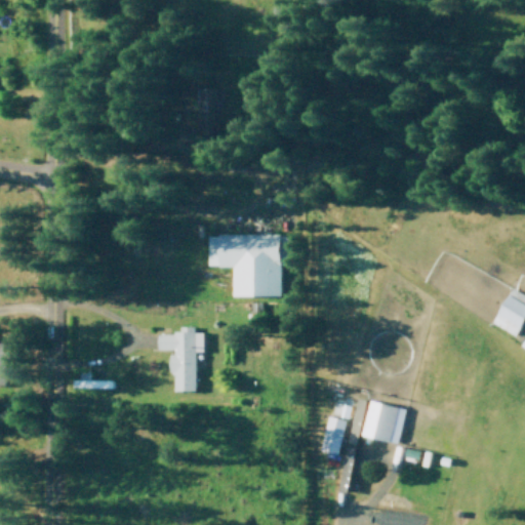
[(195,133),(216,134),(217,88),(196,87),(195,133)]
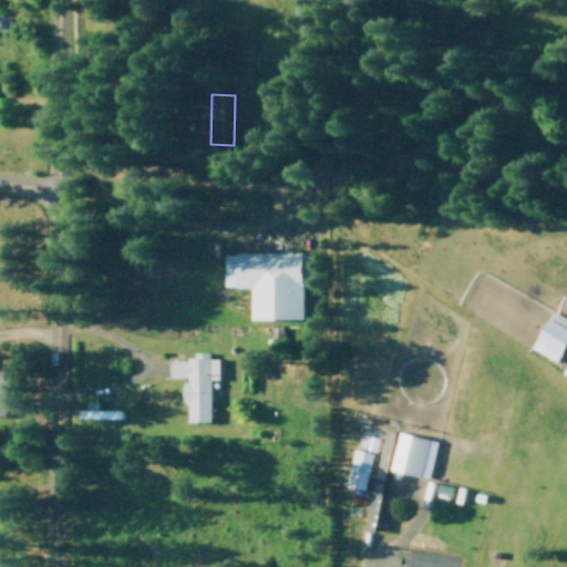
[(223,253),(224,288),(249,290),(248,320),(301,320),(301,287),(312,285),(312,253),(223,253)]
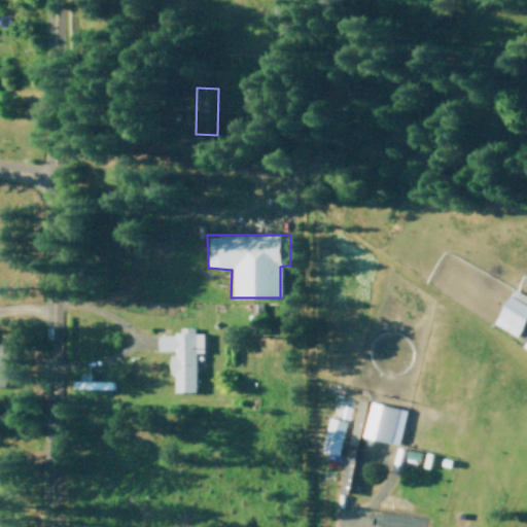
[(491,323),(516,340),(526,321),(526,297),(513,288),(491,323)]
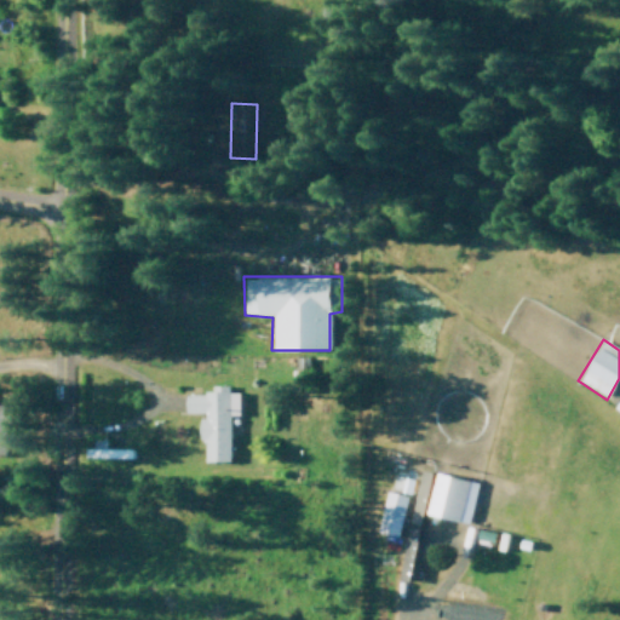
[(183,394),(185,412),(196,413),(196,442),(205,443),(207,463),(230,463),(230,415),(235,415),(237,391),(227,391),(227,384),(210,384),(208,391),(183,394)]
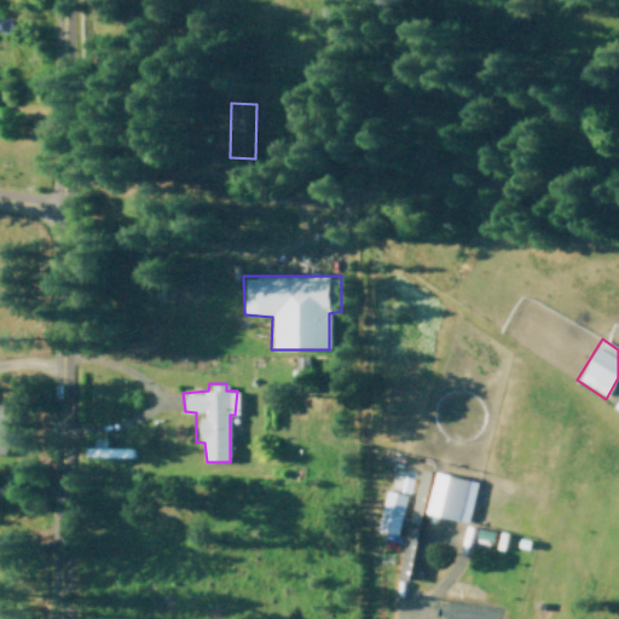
[(132,457),(132,447),(106,447),(106,439),(98,439),(98,447),(86,446),(86,457),(132,457)]
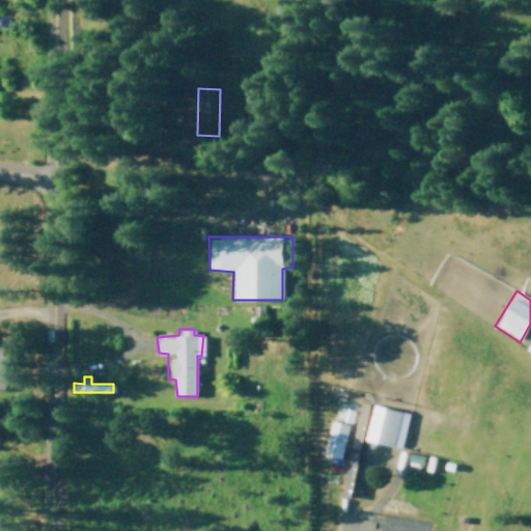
[(364,440),(371,403),(400,411),(392,446),(364,440)]
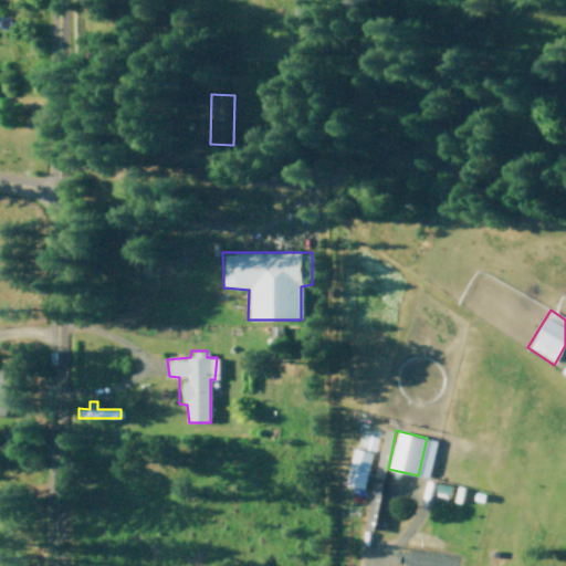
[(345,484),(362,489),(375,444),(356,443),(345,484)]
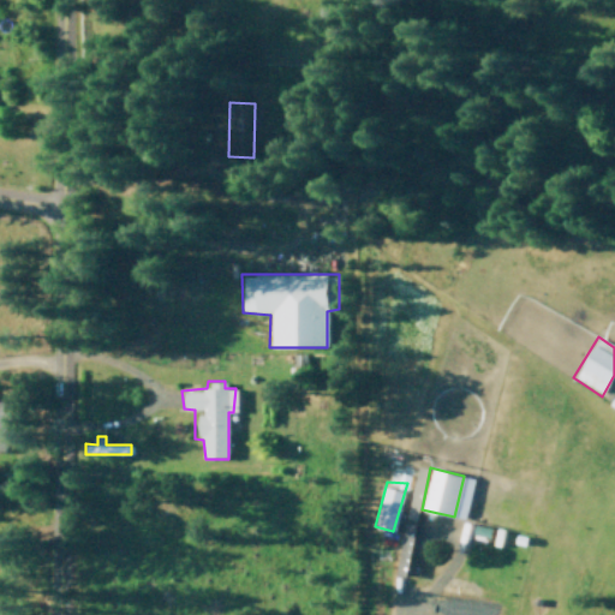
[(447,614),(437,613),(442,590),(471,597),(494,603),(490,614),(447,614)]
